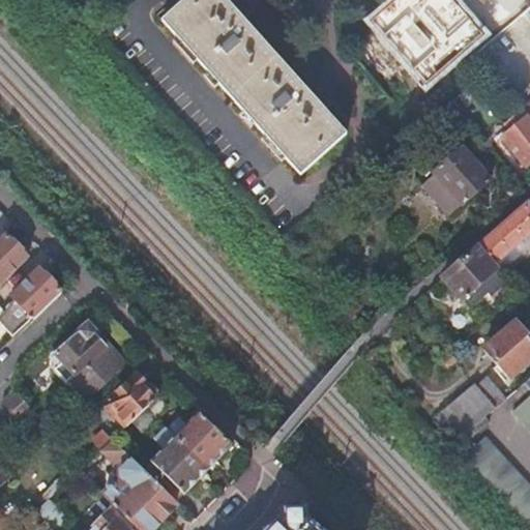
[(342,130),(228,0),(180,0),(160,18),(296,171),(342,130)]
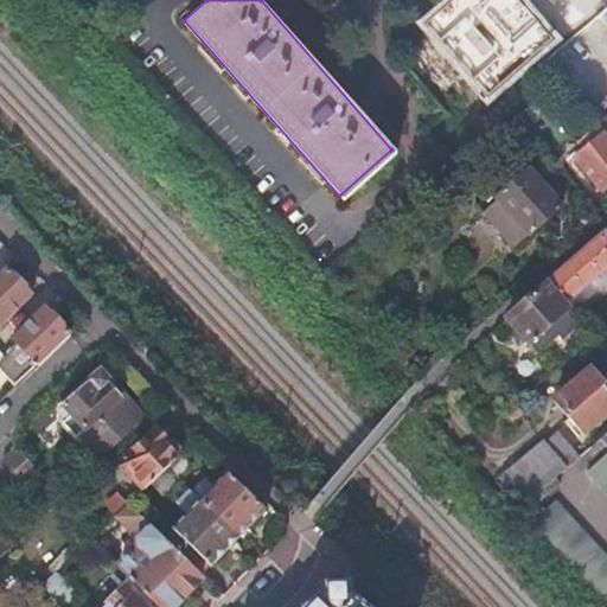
[(532,52),(525,59),(538,72),(544,66),(532,52)]
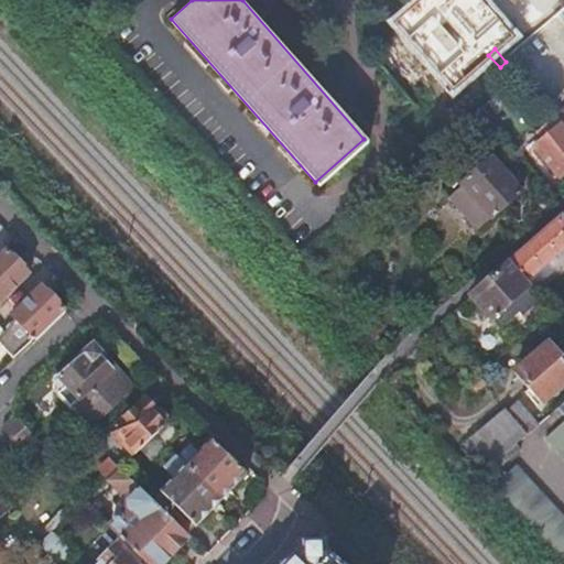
[(488,55),(474,66),(490,84),(503,72),(500,67),(488,55)]
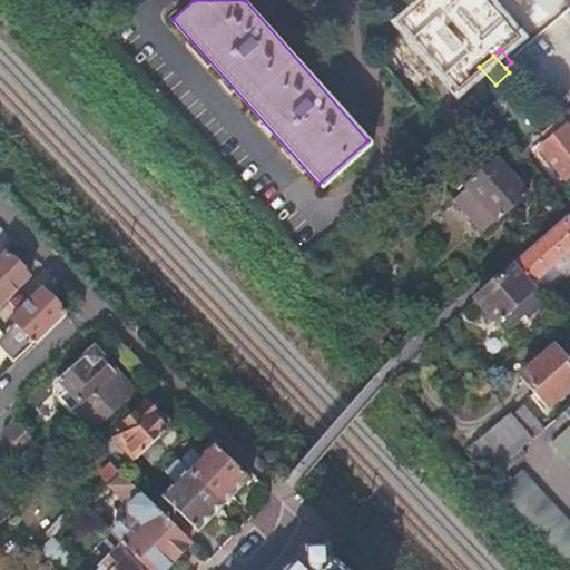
[(412,123),(434,150),(453,135),(482,110),(487,106),(502,92),(495,85),(479,67),(412,123)]
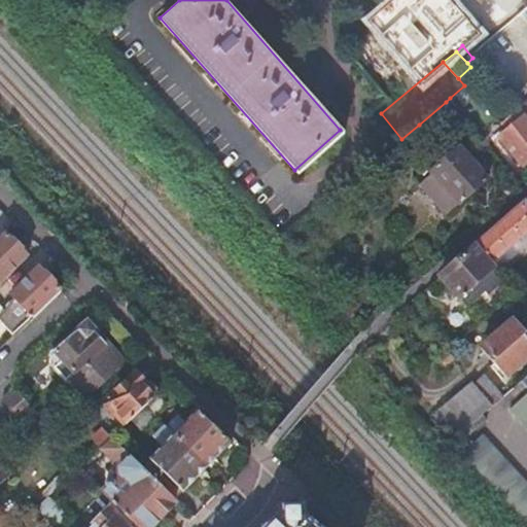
[(450,98),(456,105),(469,93),(464,85),(450,98)]
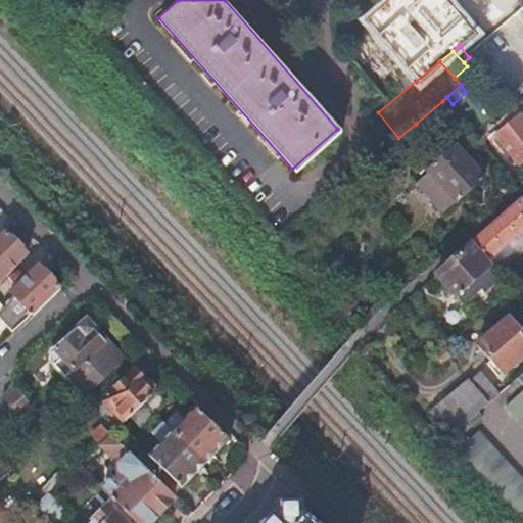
[(522,98),(513,107),(519,114),(522,120),(522,98)]
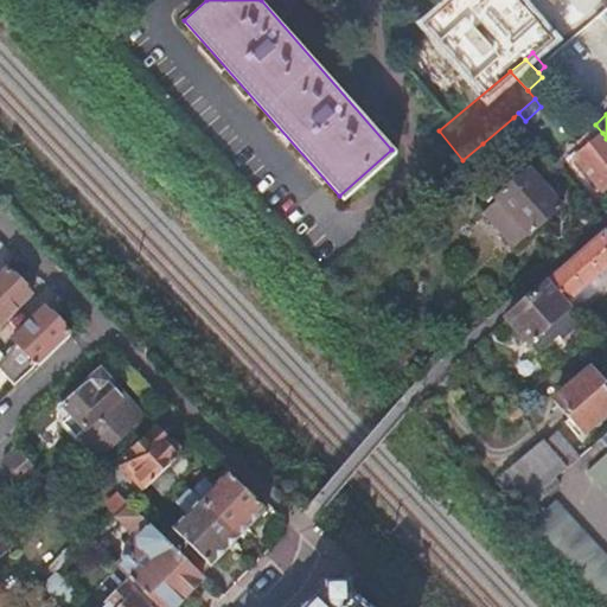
[(598,192),(606,184),(606,139),(602,133),(572,161),(598,192)]
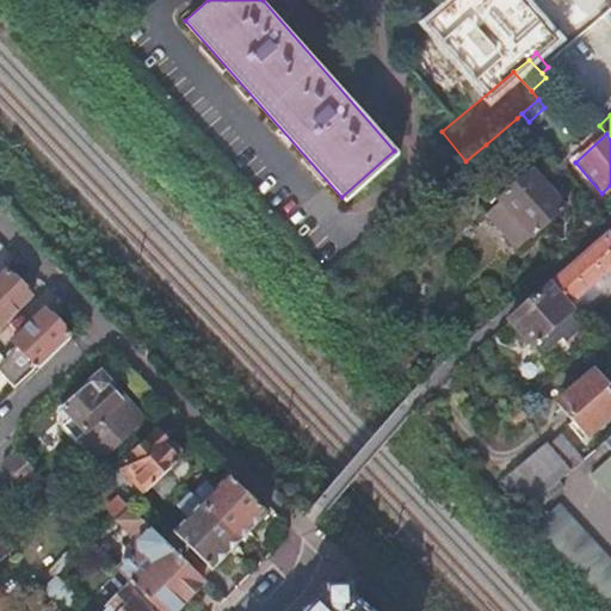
[(513,251),(523,244),(529,236),(531,238),(562,209),(530,172),(499,201),(501,203),(493,208),(483,216),(513,251)]
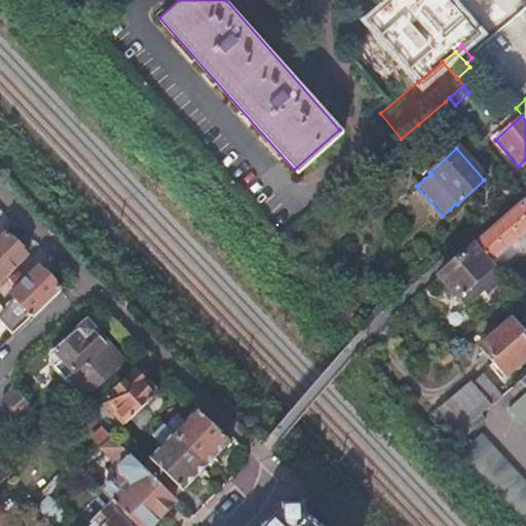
[(525,207),(522,202),(472,248),(488,265),(525,230),(525,207)]
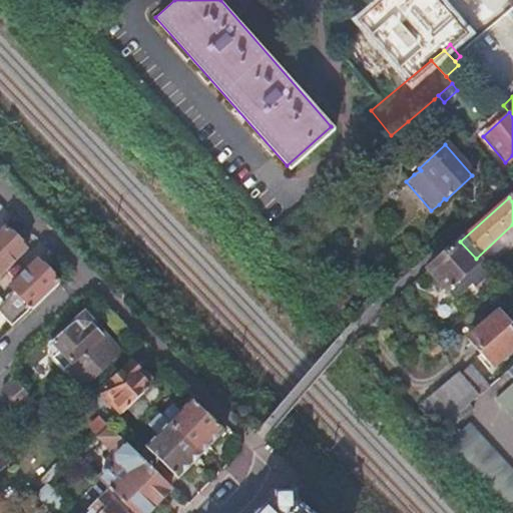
[(0,230),(0,269),(4,274),(30,248),(7,224),(0,230)]
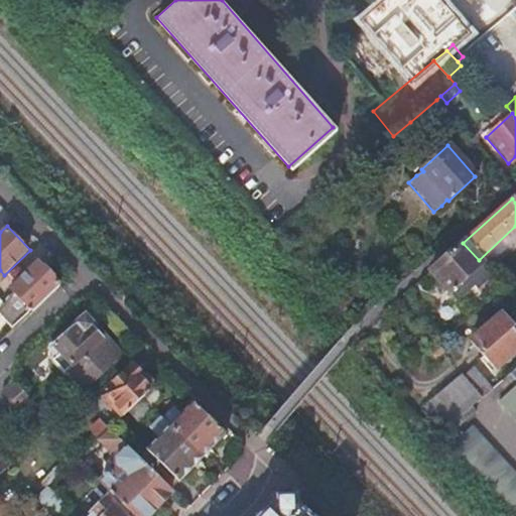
[(463,243),(428,273),(460,306),(494,277),(479,260),(463,243)]
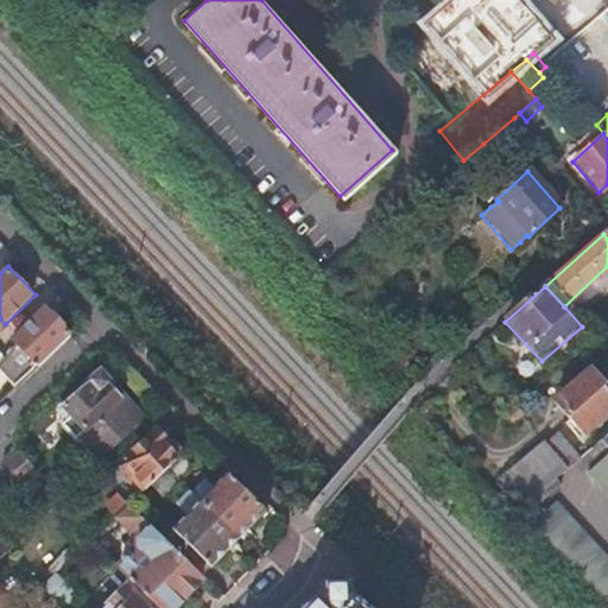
[(48,306),(14,336),(42,365),(75,334),(48,306)]
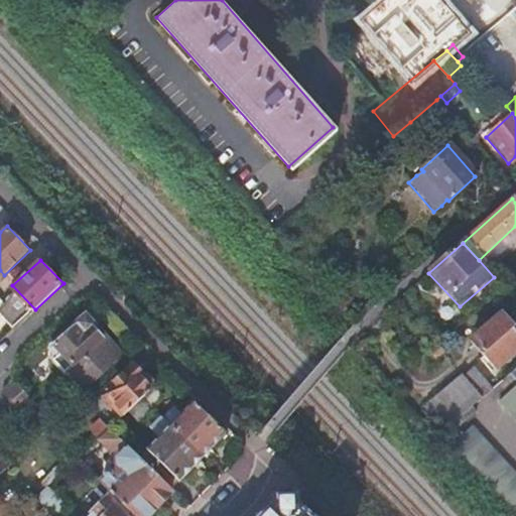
[(471,340),(496,368),(515,350),(515,334),(500,315),(471,340)]
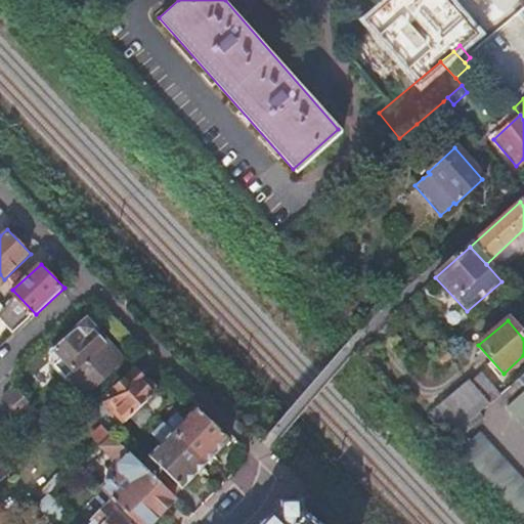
[(121,361),(83,321),(49,353),(56,360),(52,364),(67,378),(70,376),(87,393),(121,361)]
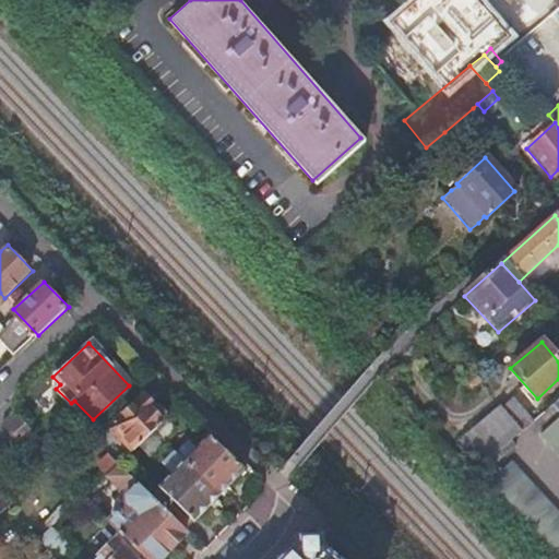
[(472,373),(464,379),(472,388),(479,381),(472,373)]
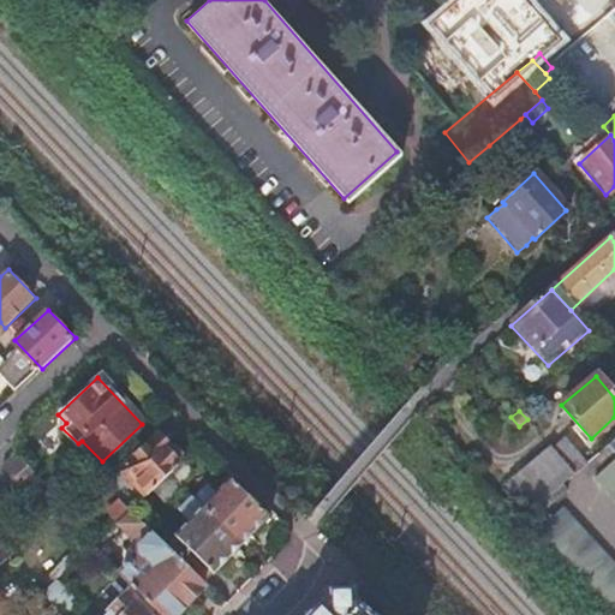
[(161,434),(125,469),(149,494),(156,488),(172,472),(186,460),(161,434)]
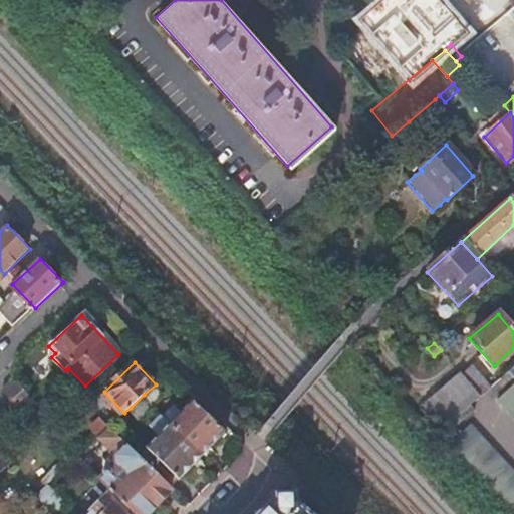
[(459,372),(420,406),(439,430),(489,388),(471,366),(462,375),(459,372)]
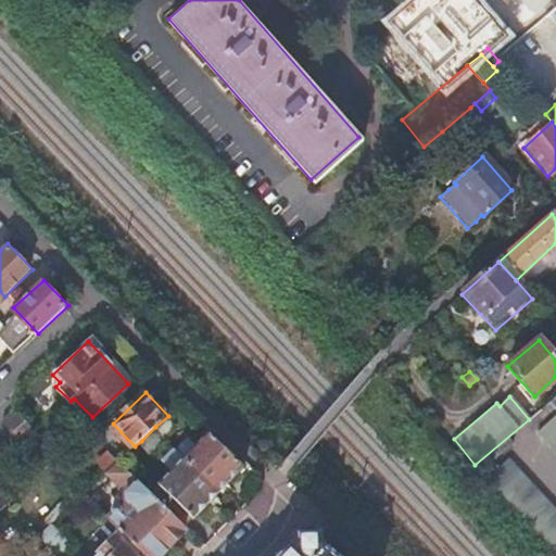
[(4,420),(27,443),(40,431),(19,408),(4,420)]
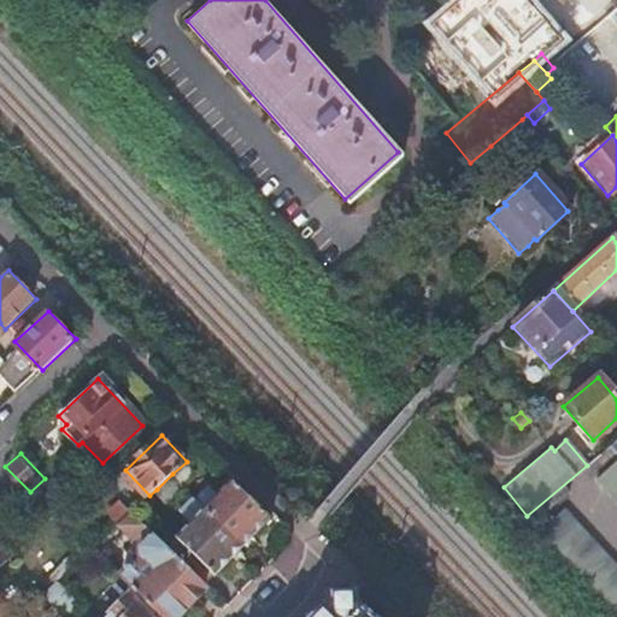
[(616,460),(594,482),(616,506),(616,460)]
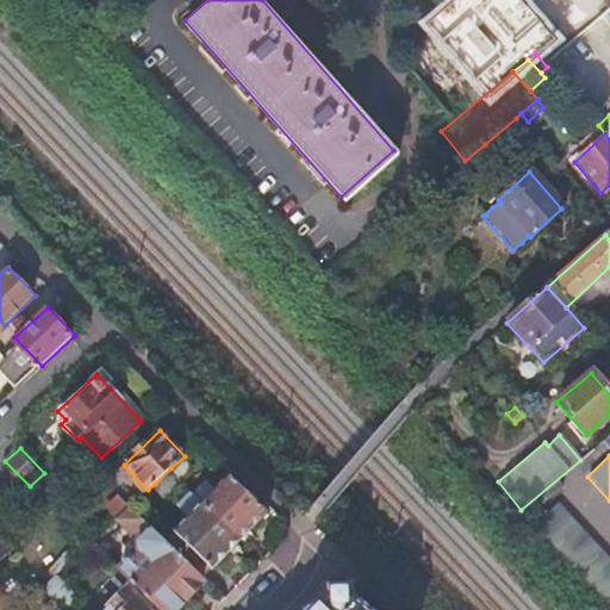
[(185,456),(170,468),(184,481),(193,473),(193,465),(185,456)]
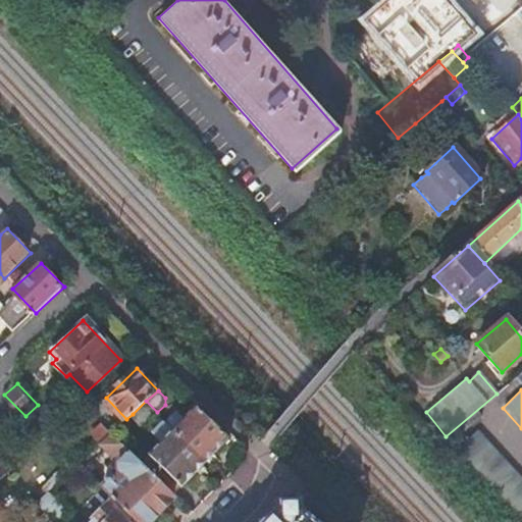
[(146,401),(133,414),(144,425),(157,412),(146,401)]
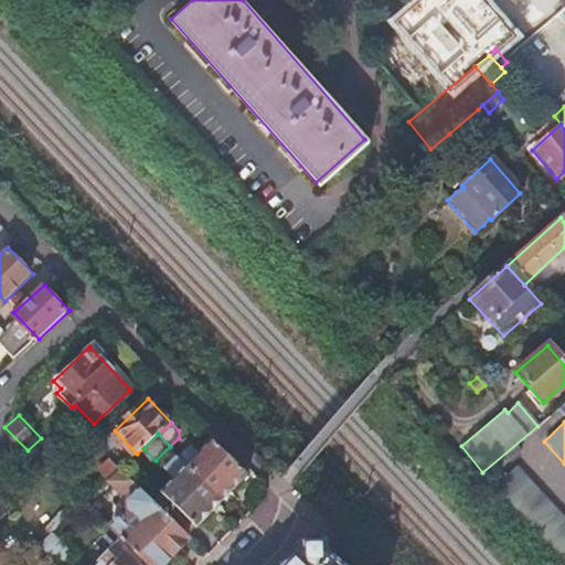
[(214,439),(189,466),(222,500),(248,473),(214,439)]
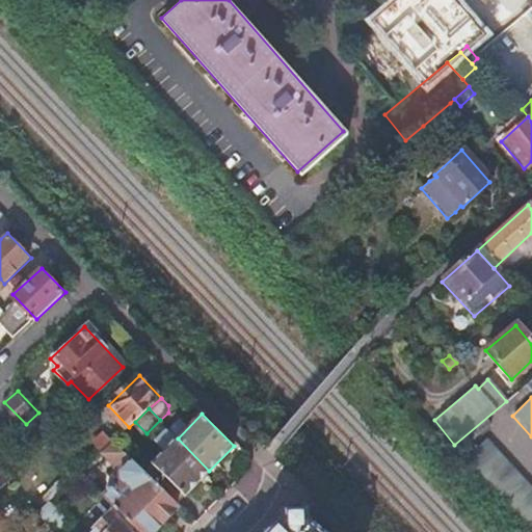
[(167,449),(147,472),(176,501),(183,494),(185,495),(209,471),(178,439),(168,429),(159,440),(160,443),(167,449)]
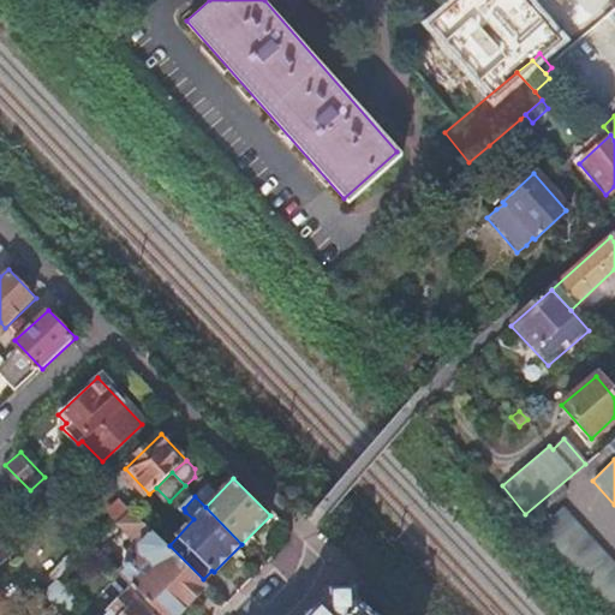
[(614,614),(614,566),(561,507),(537,530),(553,549),(613,614),(614,614)]
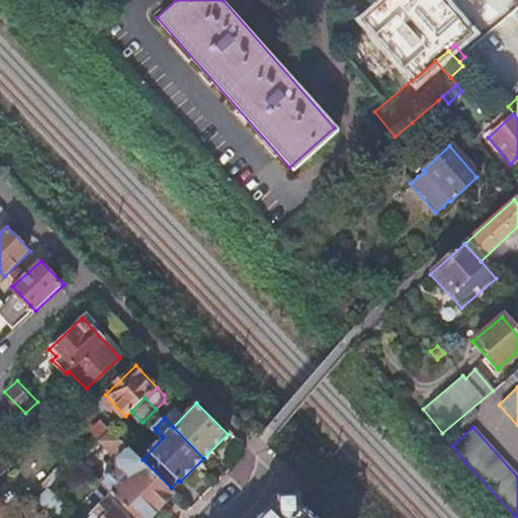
[(103,483),(136,517),(143,517),(172,490),(171,488),(143,459),(111,428),(101,438),(119,457),(104,471),(109,477),(103,483)]
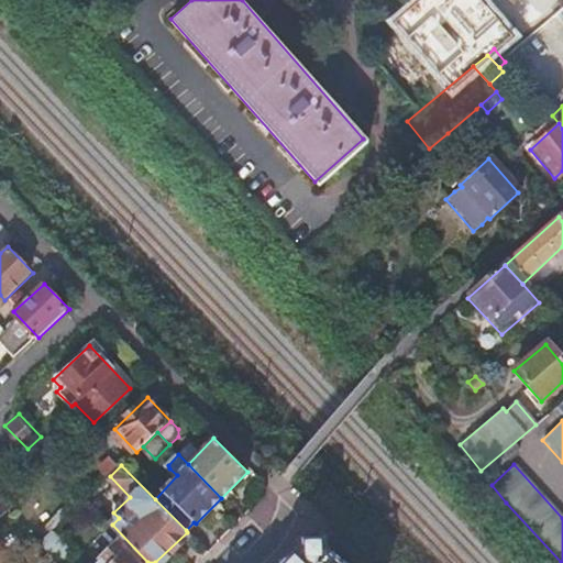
[(0,497),(9,507),(14,501),(0,485),(0,497)]
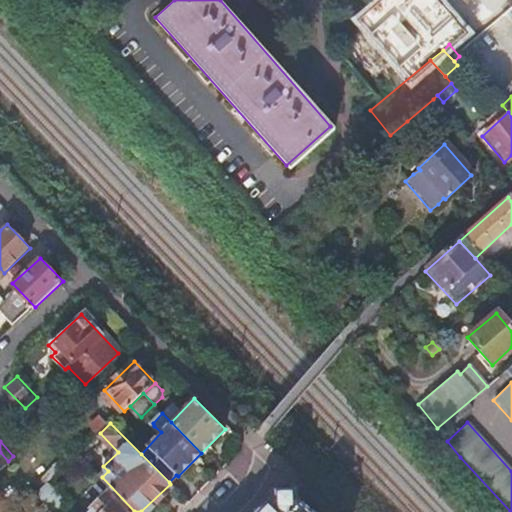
[(0,469),(8,461),(0,452),(0,469)]
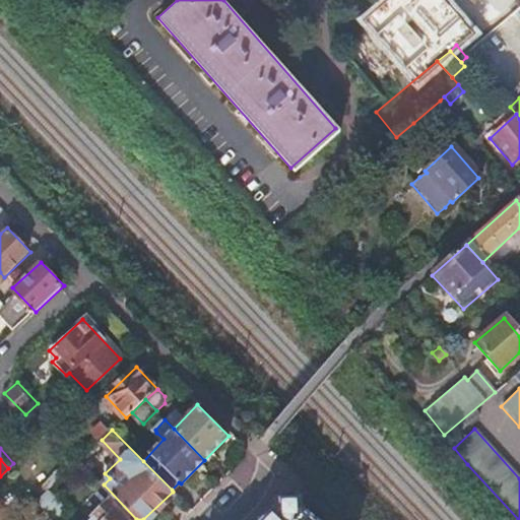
[(130,519),(109,497),(84,519),(130,519)]
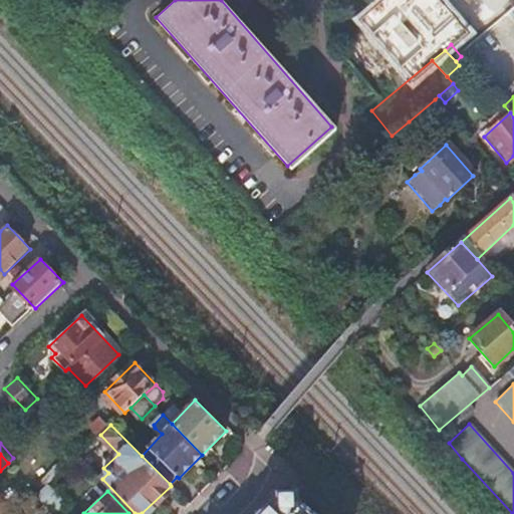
[(311,513),(298,502),(298,496),(278,496),(277,504),(273,508),(269,504),(258,513),(311,513)]
